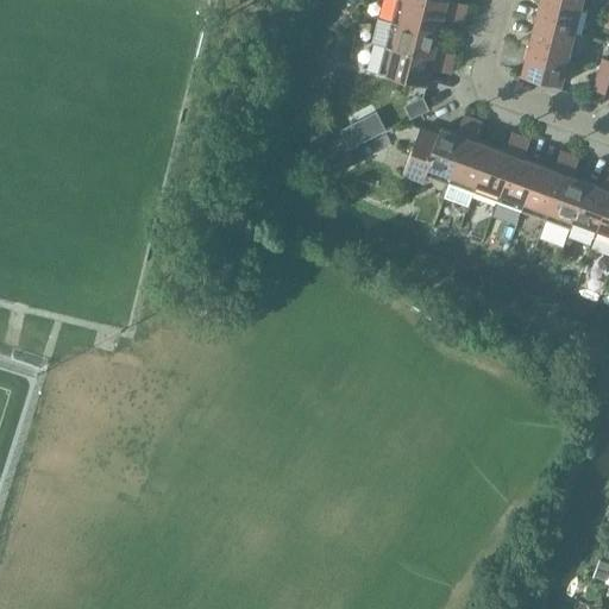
[(466,14),(408,0),(397,0),(393,23),(440,35),(444,19),(464,24),(466,14)]
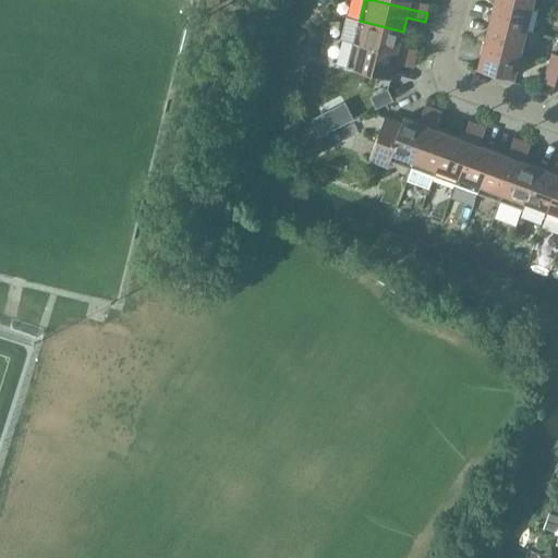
[(374,0),(427,13),(429,4),(412,0),(374,0)]
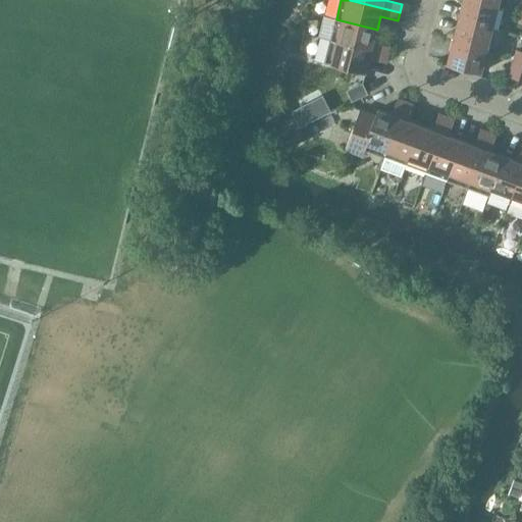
[(467,0),(464,0),(459,20),(493,30),(499,8),(467,0)]
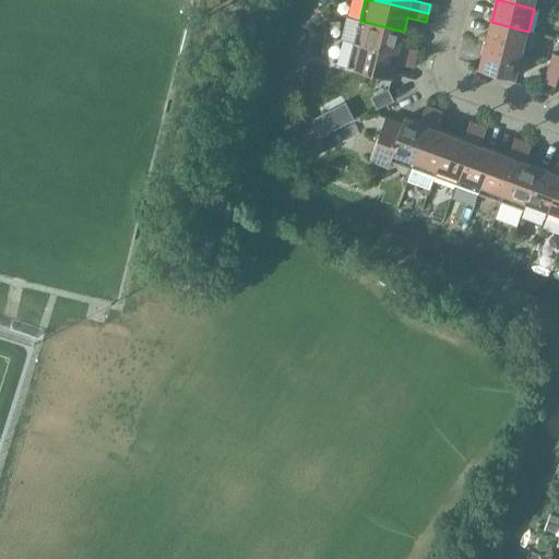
[(360,21),(355,44),(416,59),(418,50),(401,46),(404,32),(360,21)]
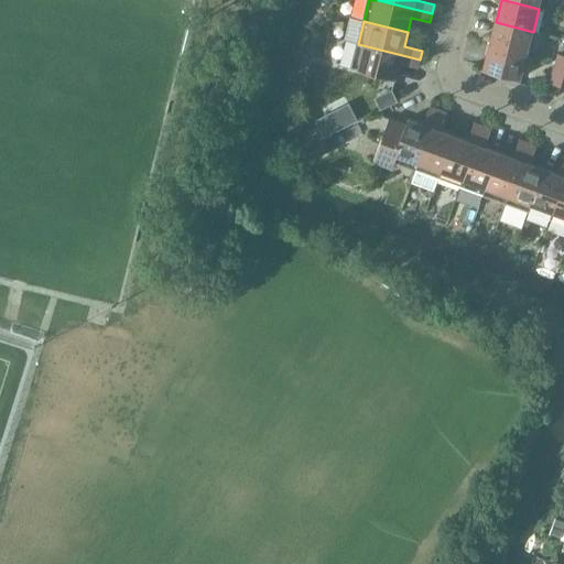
[(496,22),(490,45),(527,55),(533,32),(496,22)]
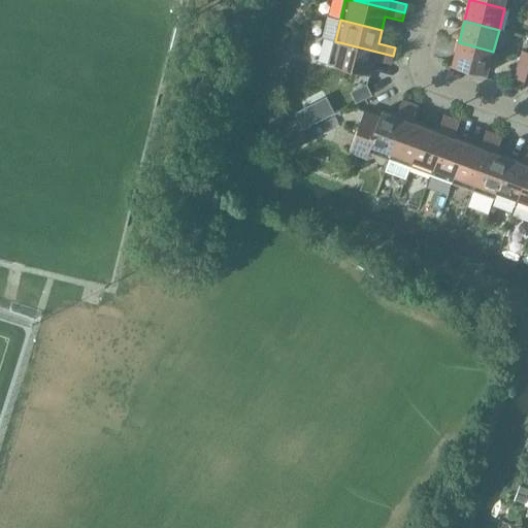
[(393,56),(335,41),(329,63),(370,74),(374,60),(391,64),(393,56)]
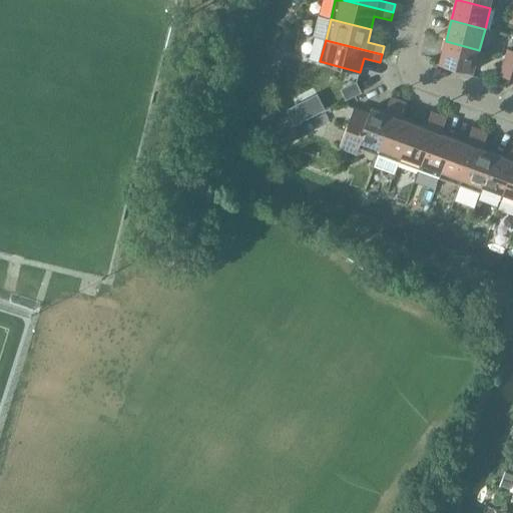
[(479,50),(446,41),(441,63),(474,72),(479,50)]
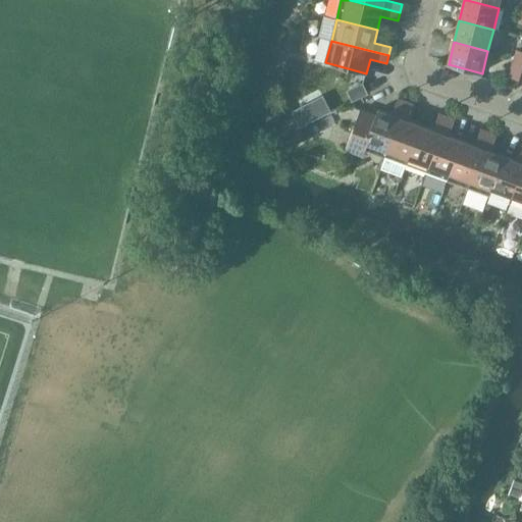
[(509,77),(519,81),(521,71),(521,60),(515,58),(509,77)]
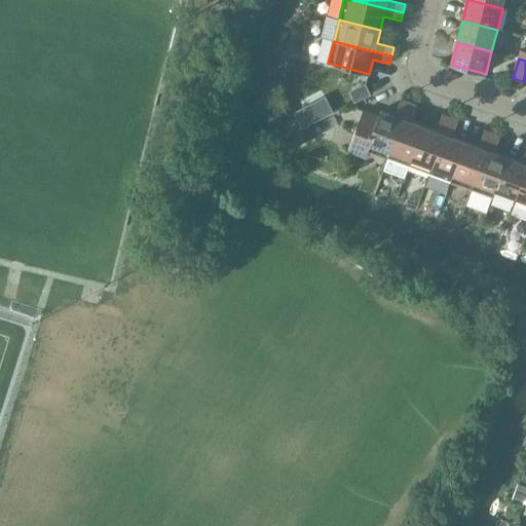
[(368,151),(388,159),(409,103),(401,100),(396,116),(381,111),(379,117),(364,111),(349,151),(366,157),(368,151)]
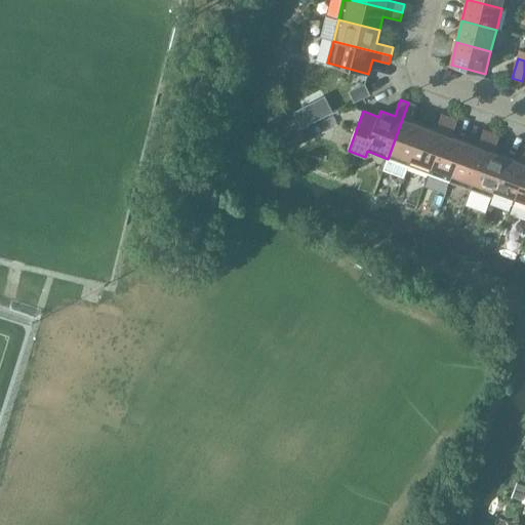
[(384,170),(404,177),(408,166),(423,126),(410,122),(416,106),(408,103),(388,159),(384,170)]
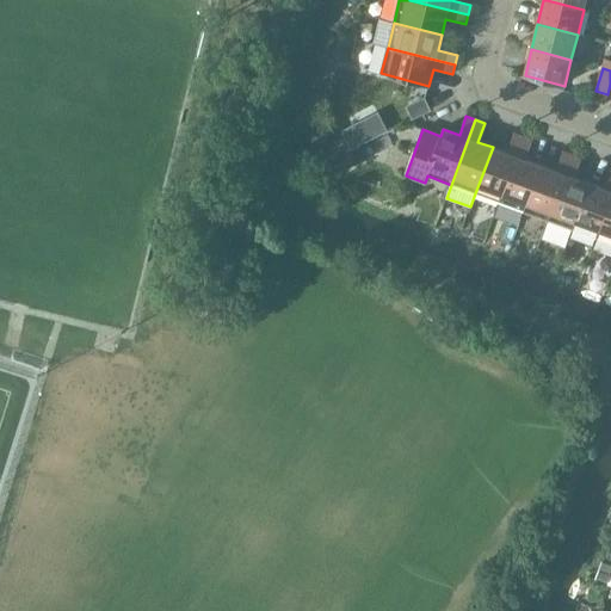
[(475,193),(500,203),(524,137),(514,134),(507,153),(493,147),(475,193)]
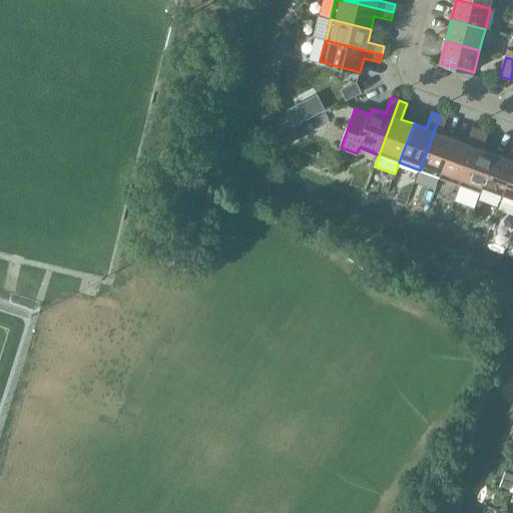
[(420,170),(440,177),(454,138),(442,134),(448,118),(440,115),(420,170)]
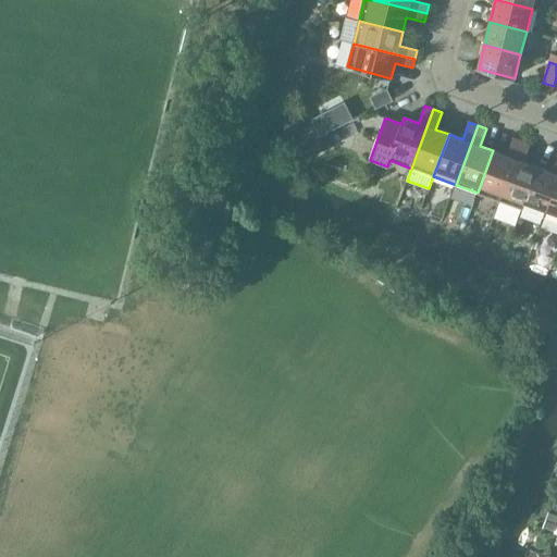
[(478,193),(500,201),(522,141),(514,138),(507,156),(493,150),(478,193)]
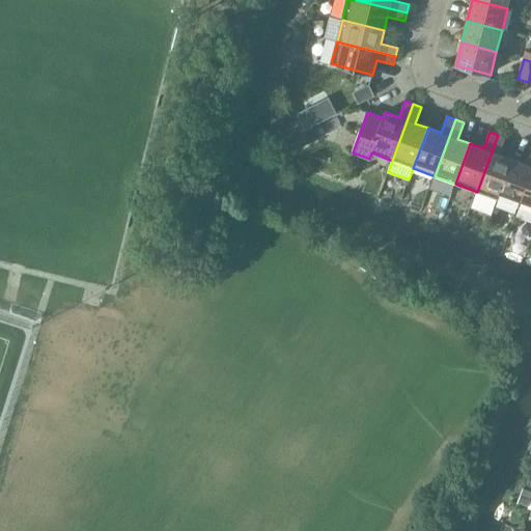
[(477,192),(498,199),(512,159),(500,155),(505,138),(498,135),(477,192)]
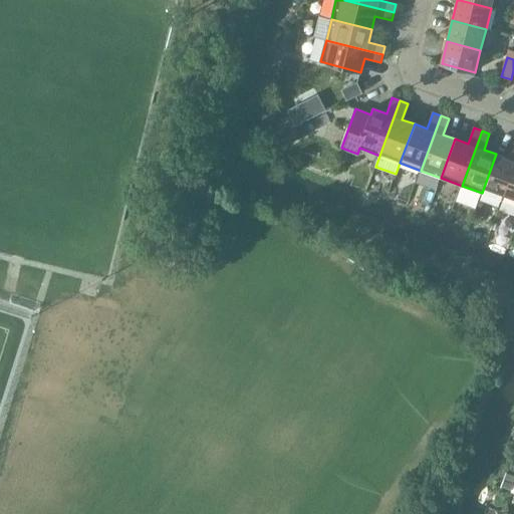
[(482,193),(502,201),(513,168),(513,144),(509,159),(496,154),(482,193)]
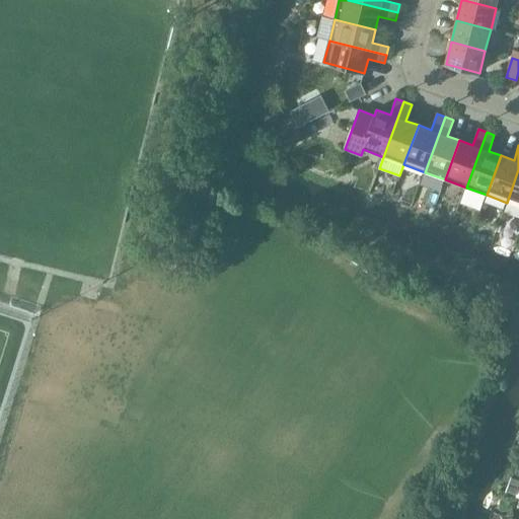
[(518,169),(507,203),(518,206),(518,169)]
